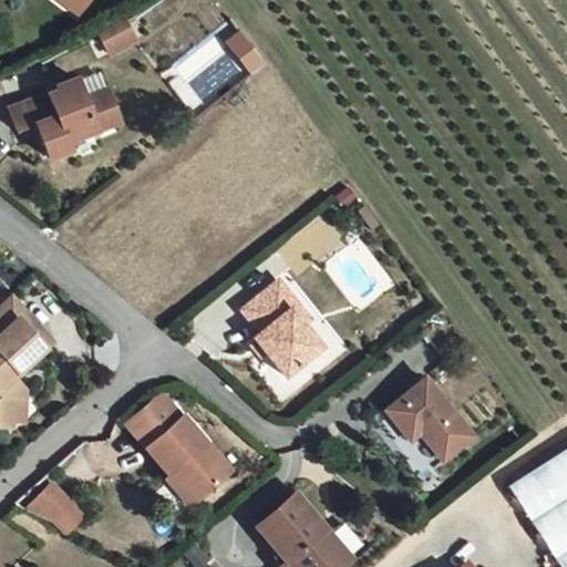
[(74,0),(86,9),(93,0),(74,0)]
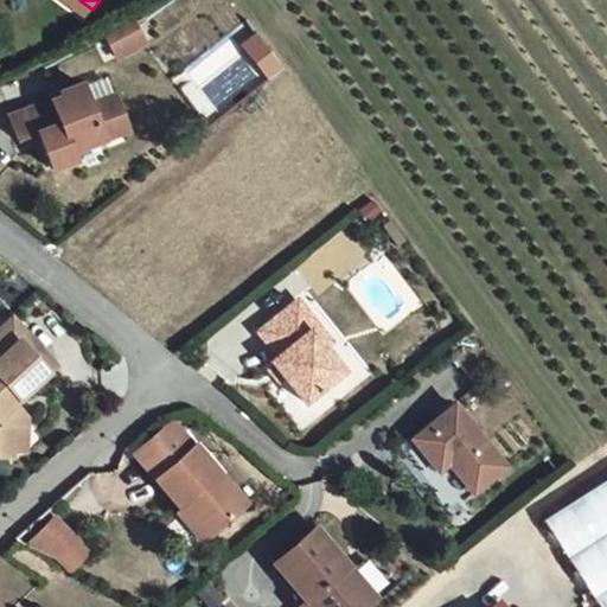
[(125,38),(96,50),(110,70),(135,56),(126,37),(125,38)]
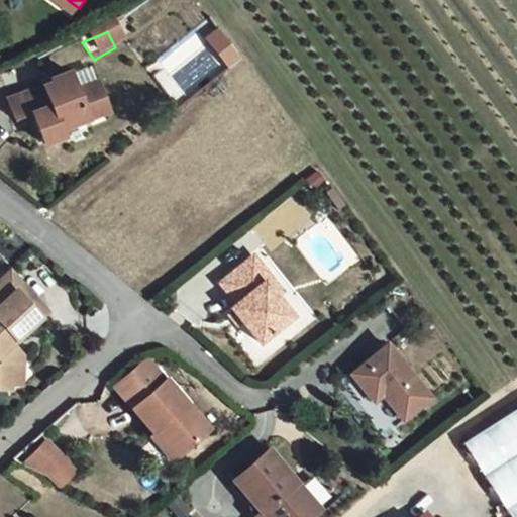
[(217,55),(228,69),(239,61),(229,46),(217,55)]
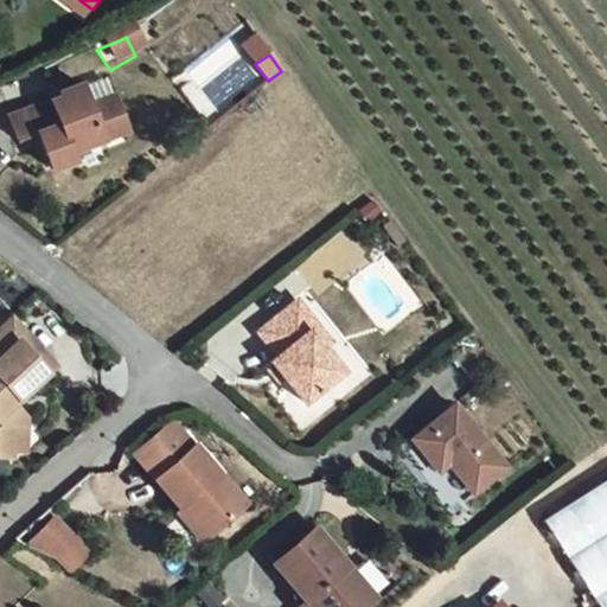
[(12,112),(20,136),(40,131),(52,166),(76,159),(72,151),(131,132),(119,97),(94,106),(87,83),(64,90),(65,95),(12,112)]
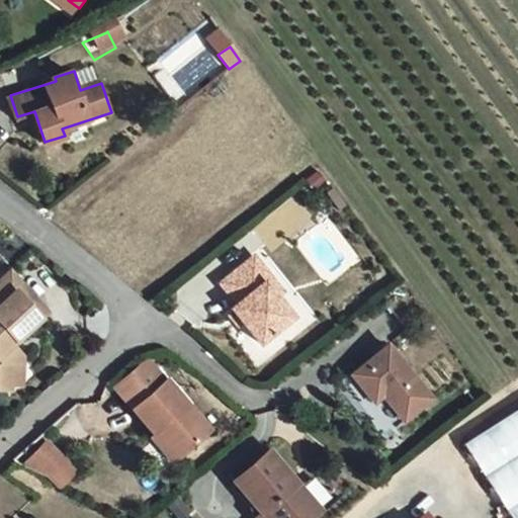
[(308,180),(316,188),(324,179),(316,172),(308,180)]
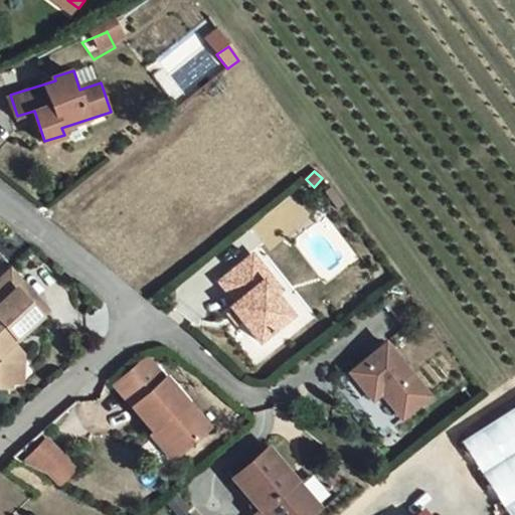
[(256,251),(223,278),(238,299),(232,303),(260,338),(294,313),(278,293),(268,278),(274,274),(256,251)]
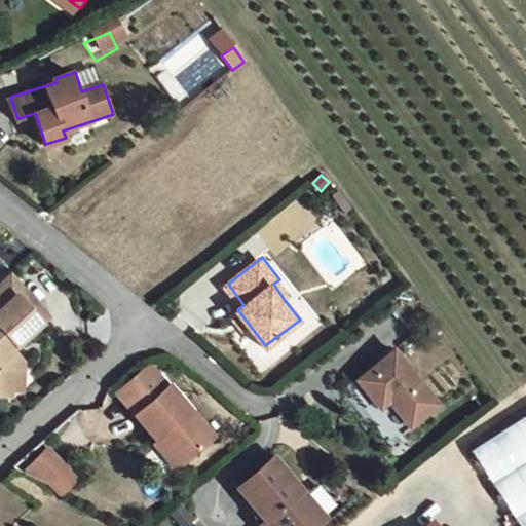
[(17,290),(6,276),(0,280),(0,396),(2,397),(4,374),(15,375),(16,363),(9,355),(7,354),(2,348),(6,344),(9,347),(42,318),(17,290)]
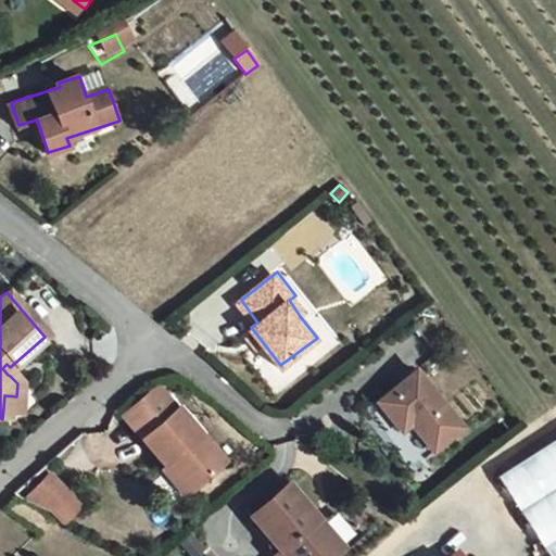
[(434,454),(466,431),(419,370),(379,400),(403,432),(413,425),(434,454)]
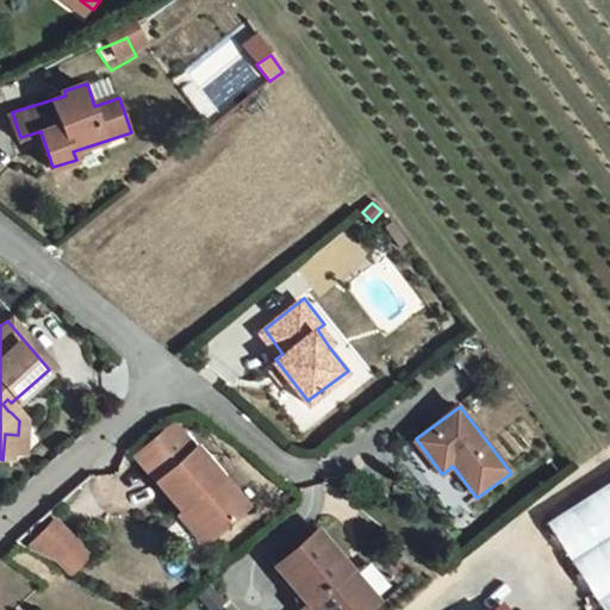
[(147,447),(135,459),(156,483),(210,540),(249,503),(195,446),(193,448),(170,424),(147,447)]
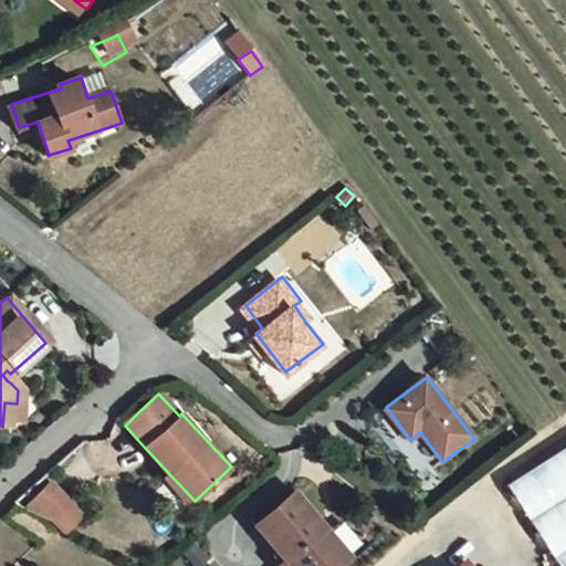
[(565,565),(565,448),(506,485),(557,565),(565,565)]
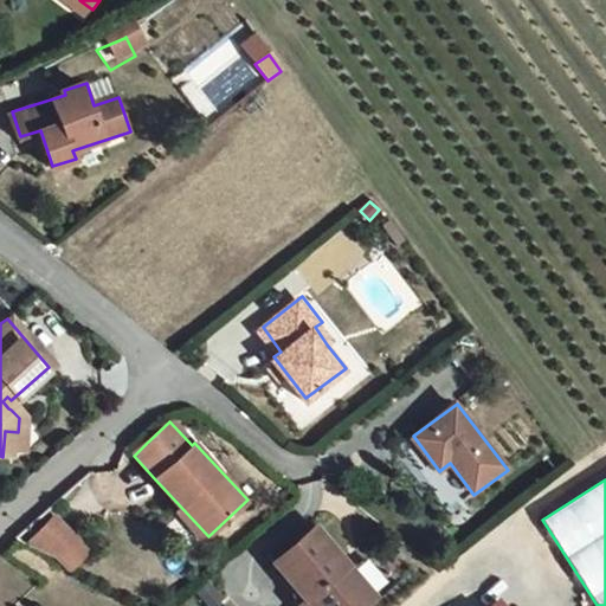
[(51,517),(30,545),(57,560),(72,571),(81,560),(90,548),(51,517)]
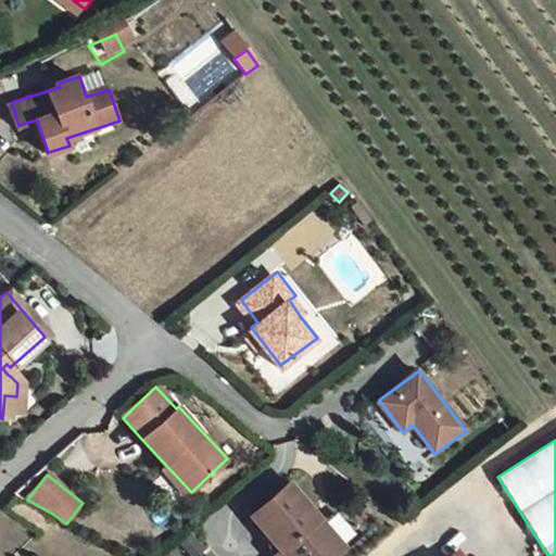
[(272,555),(337,555),(339,555),(282,492),(244,527),(272,555)]
